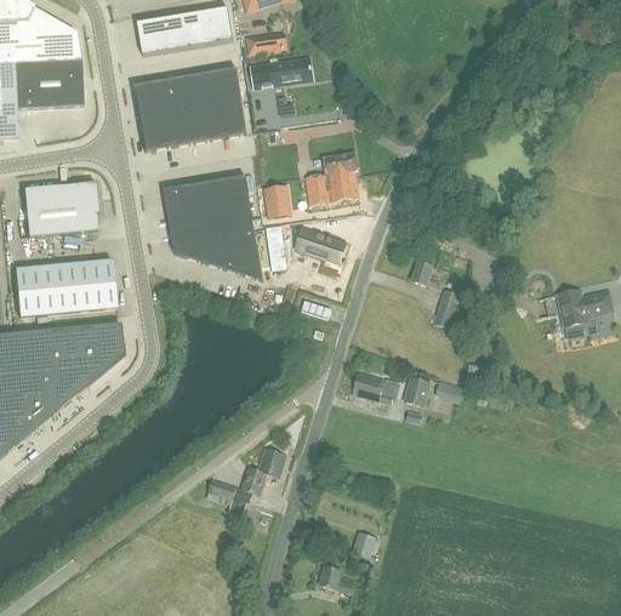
[(77,32),(20,0),(0,0),(0,136),(18,136),(17,108),(84,104),(81,58),(77,32)]
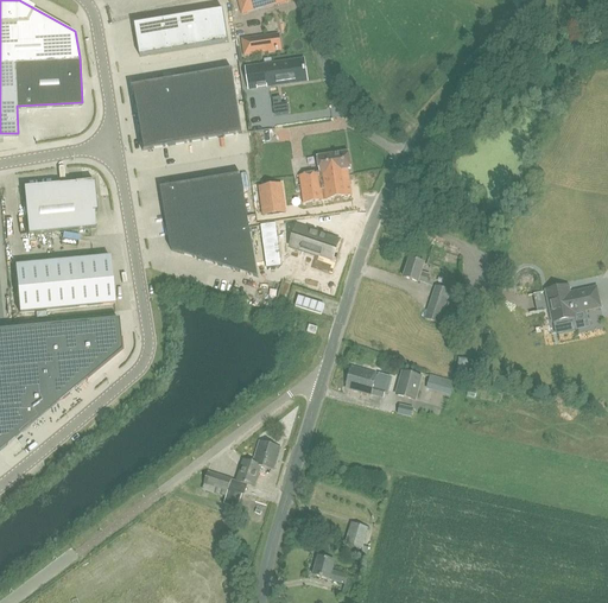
[(239,0),(242,10),(247,8),(247,7),(266,2),(266,4),(278,0),(239,0)]
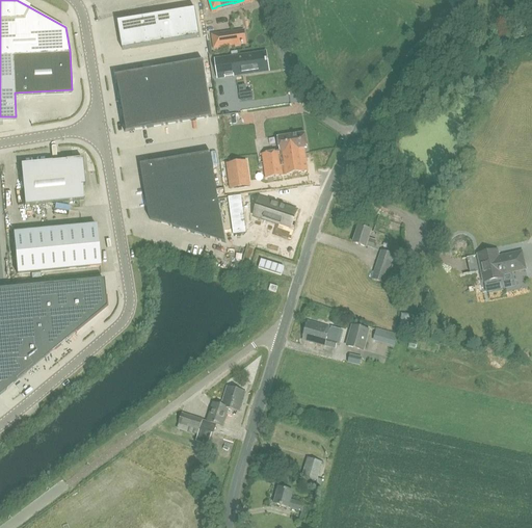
[(201,33),(195,5),(118,18),(123,46),(201,33)]
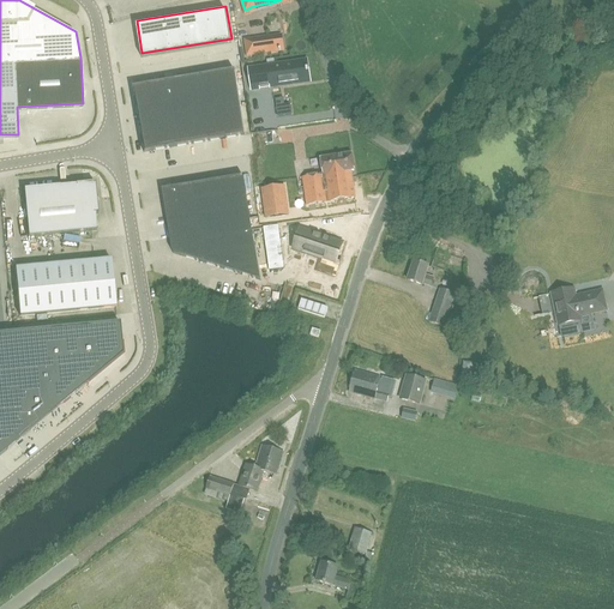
[(283,46),(281,31),(270,32),(253,35),(245,36),(247,52),(272,48),(283,46)]
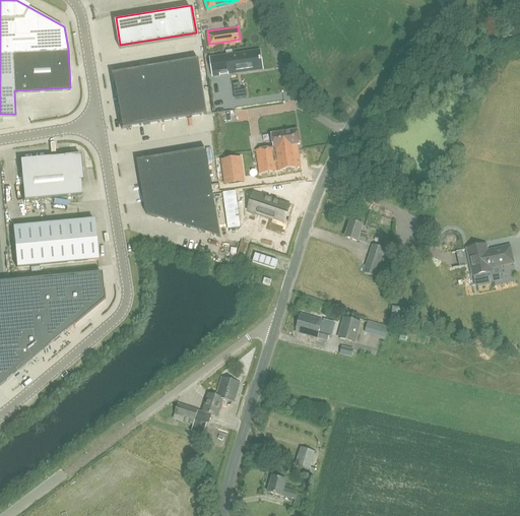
[(260,49),(211,56),(213,72),(262,65),(261,59),(261,58),(261,55),(260,55),(260,49)]
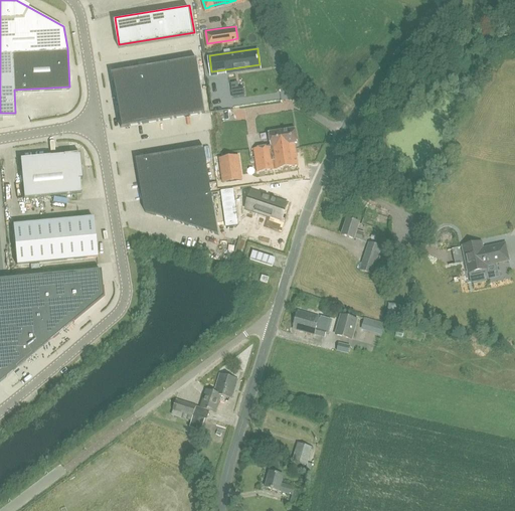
[(103,69),(112,122),(209,107),(200,53),(103,69)]
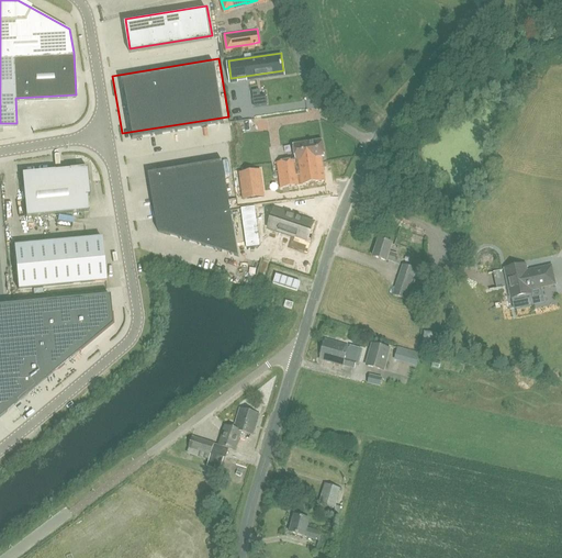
[(280,183),(325,177),(322,153),(325,153),(323,137),(293,141),(295,156),(277,158),(280,183)]
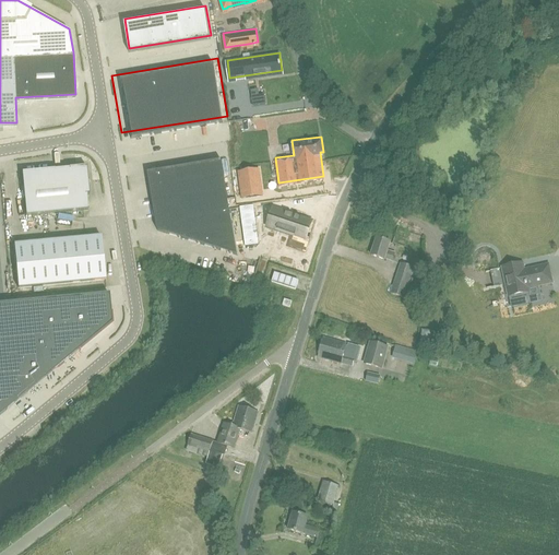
[(222,157),(147,168),(157,226),(237,251),(235,237),(252,233),(249,208),(230,210),(222,157)]
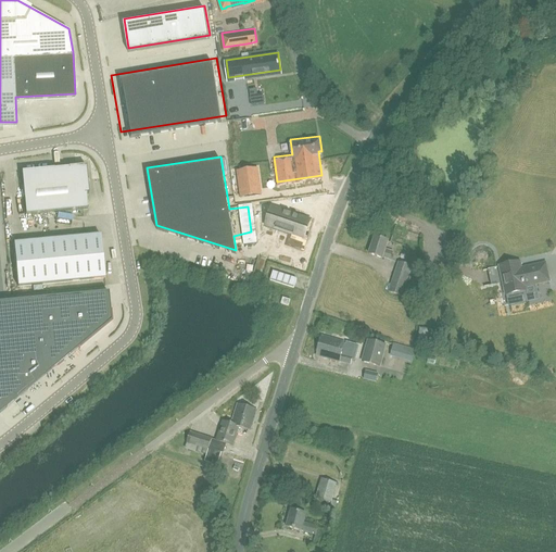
[(54,164),(22,167),(26,211),(88,205),(88,203),(87,203),(86,190),(89,190),(86,162),(68,163),(68,164),(54,165),(54,164)]
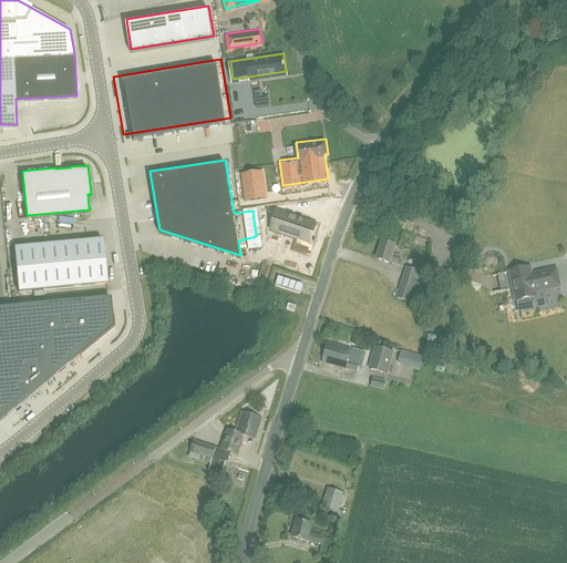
[(253,170),(243,171),(246,197),(256,196),(267,194),(266,187),(264,175),(263,169),(253,170)]
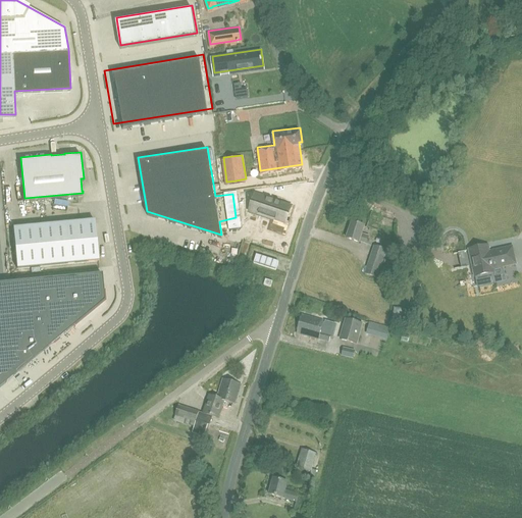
[(282,222),(292,204),(266,190),(256,208),(282,222)]
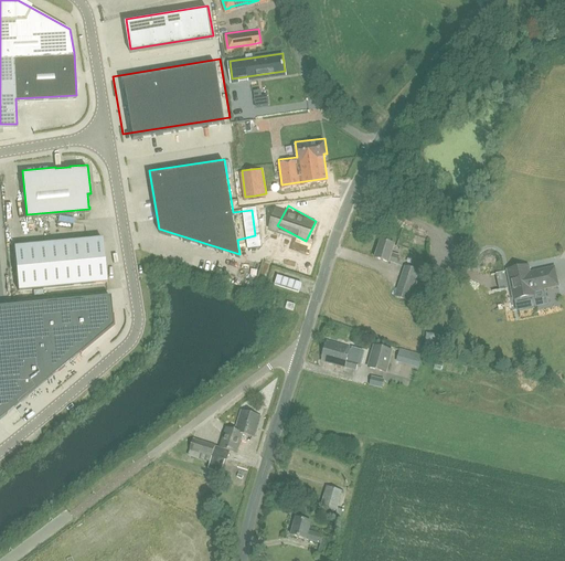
[(102,234),(13,243),(18,287),(106,278),(102,234)]
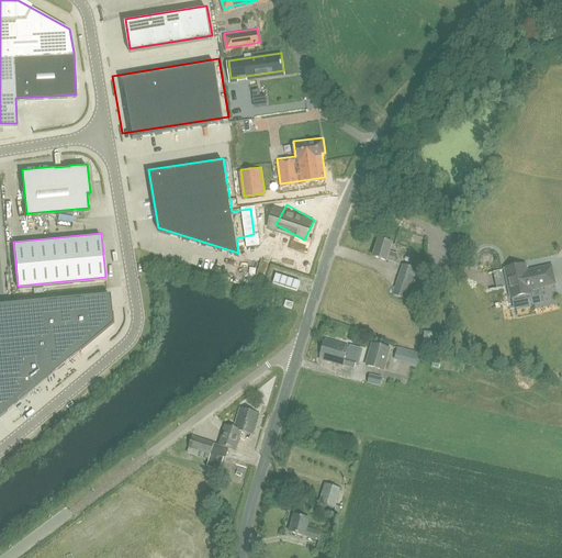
[(394,258),(397,250),(389,248),(392,240),(379,235),(373,253),(386,257),(386,256),(394,258)]
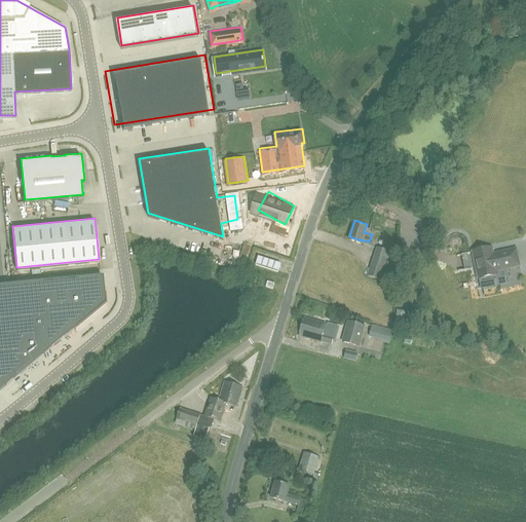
[(380,276),(389,248),(377,244),(368,272),(380,276)]
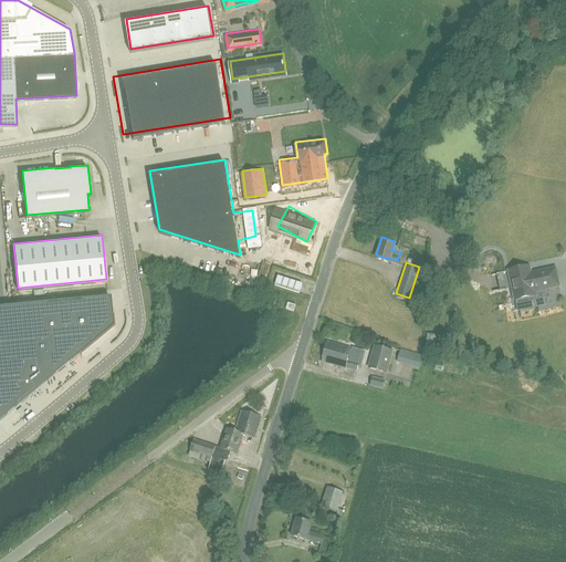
[(559,282),(555,264),(531,269),(530,264),(517,267),(515,266),(509,267),(514,297),(537,291),(536,288),(559,282)]
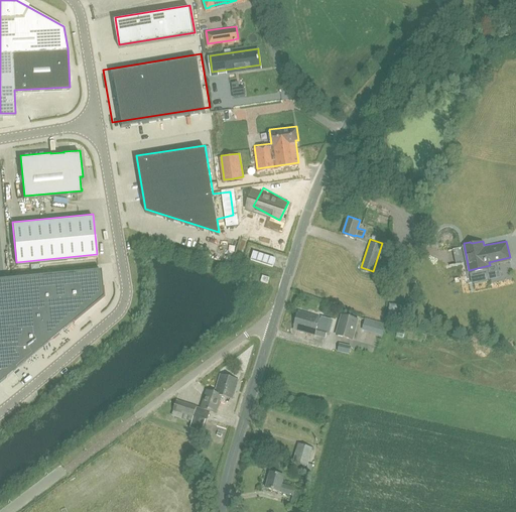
[(251,257),(273,264),(275,255),(253,248),(251,257)]
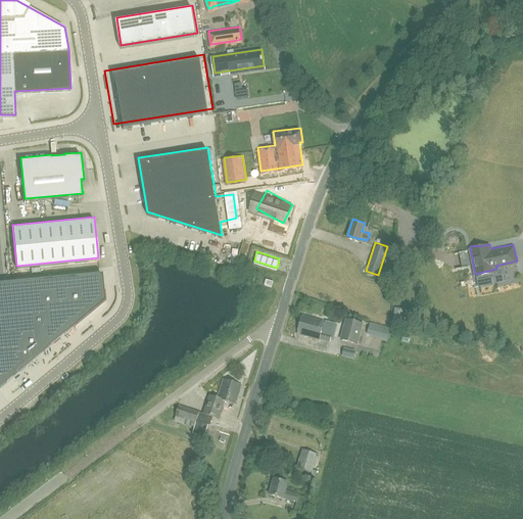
[(104,298),(103,288),(105,288),(105,287),(103,287),(102,271),(0,280),(0,384),(74,324),(75,325),(76,324),(75,323),(104,298)]
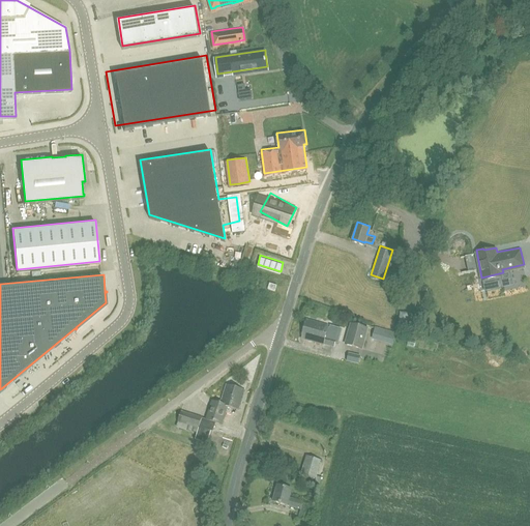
[(306,316),(301,335),(323,341),(333,344),(335,337),(337,328),(340,328),(341,325),(330,323),(330,324),(327,324),(328,322),(306,316)]
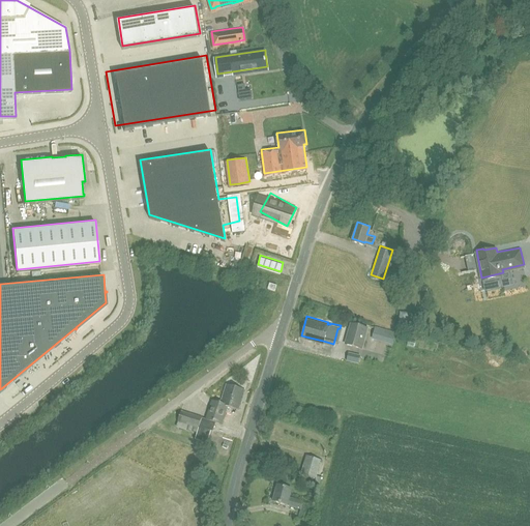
[(361,345),(367,325),(351,321),(346,341),(361,345)]
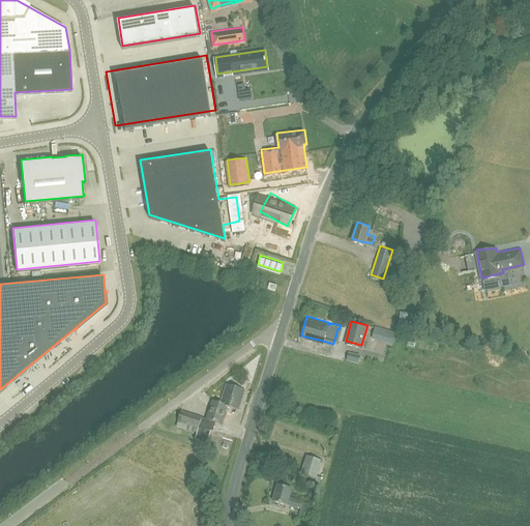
[(358,360),(360,352),(348,349),(347,358),(358,360)]
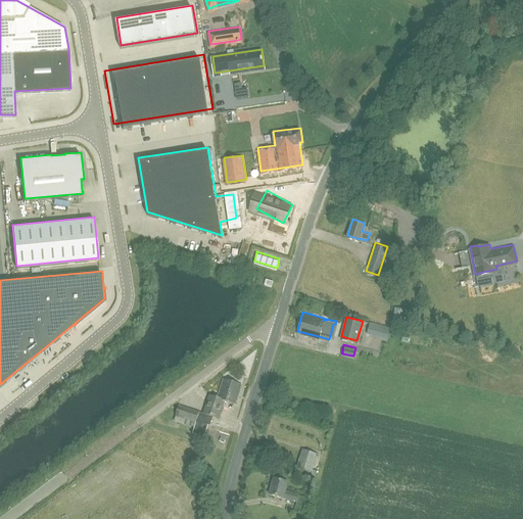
[(218,395),(225,397),(236,400),(241,382),(224,376),(218,395)]
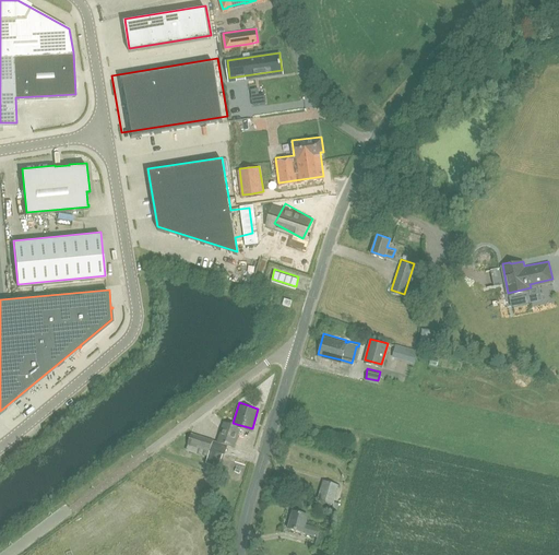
[(218,439),(217,439),(234,444),(240,425),(233,423),(224,420),(218,439)]
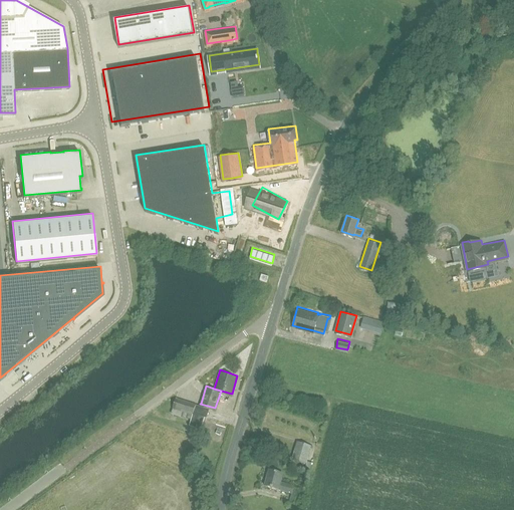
[(172,406),(173,406),(171,411),(191,416),(189,423),(201,427),(205,415),(193,411),(196,403),(196,402),(176,395),(172,406)]
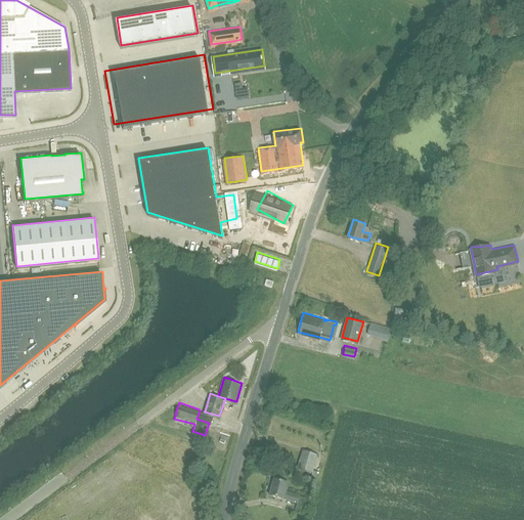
[(318,472),(319,469),(312,467),(317,451),(304,447),(298,466),(312,470),(311,473),(316,474),(317,471),(318,472)]
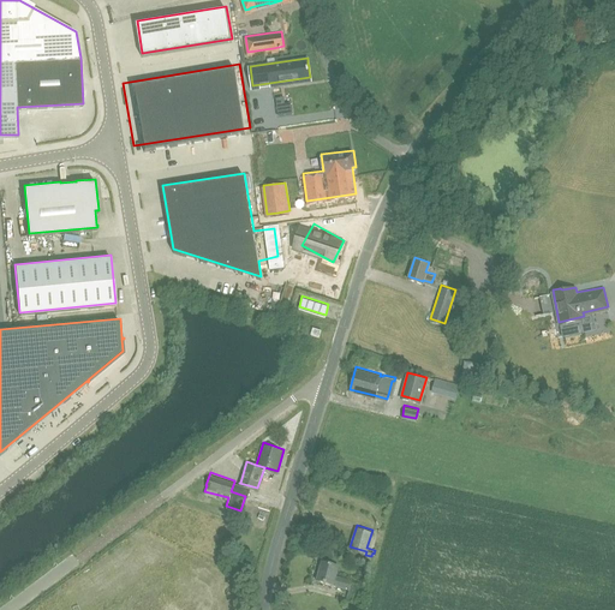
[(338,563),(322,558),(317,578),(333,582),(333,581),(350,586),(346,597),(358,600),(363,582),(352,579),(352,578),(335,573),(338,563)]
